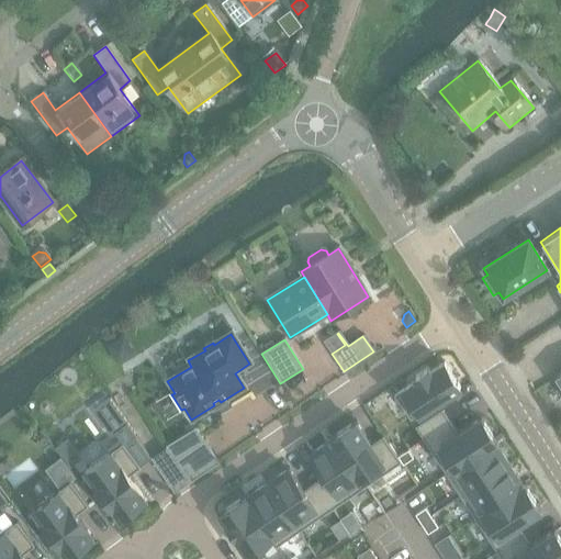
[(427,368),(414,377),(416,381),(394,395),(410,421),(459,388),(444,364),(429,372),(427,368)]
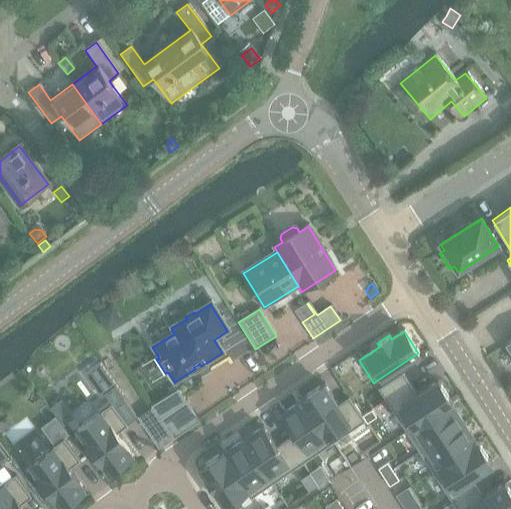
[(378,390),(386,402),(410,386),(402,374),(378,390)]
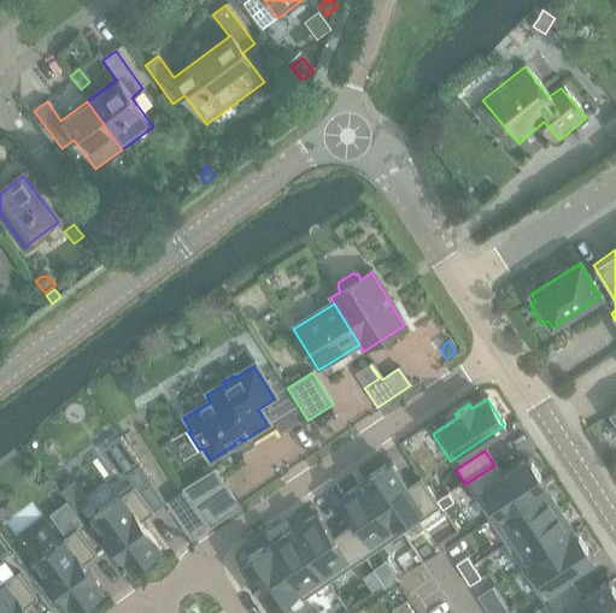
[(465,484),(490,522),(544,485),(527,460),(502,477),(494,465),(465,484)]
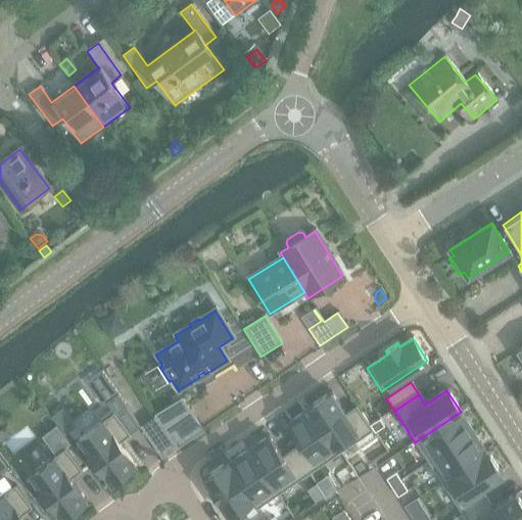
[(330,393),(309,408),(340,454),(372,431),(369,427),(356,407),(344,415),(330,393)]
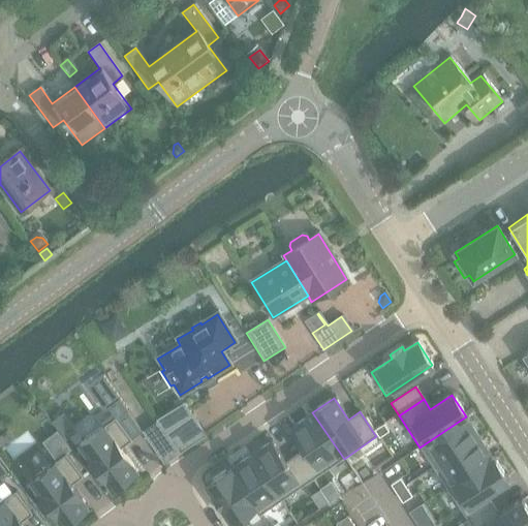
[(312,481),(344,459),(312,412),(311,413),(312,414),(291,428),(305,449),(296,456),(312,481)]
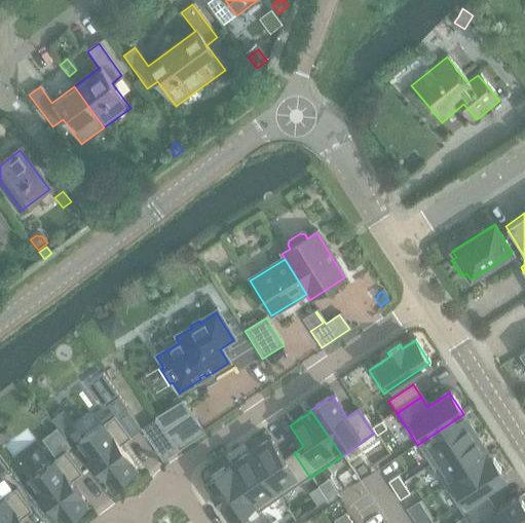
[(50,421),(64,440),(75,432),(62,413),(50,421)]
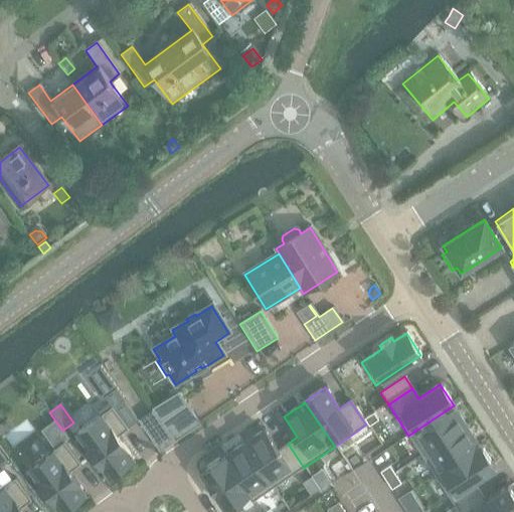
[(200,424),(187,404),(160,422),(174,443),(200,424)]
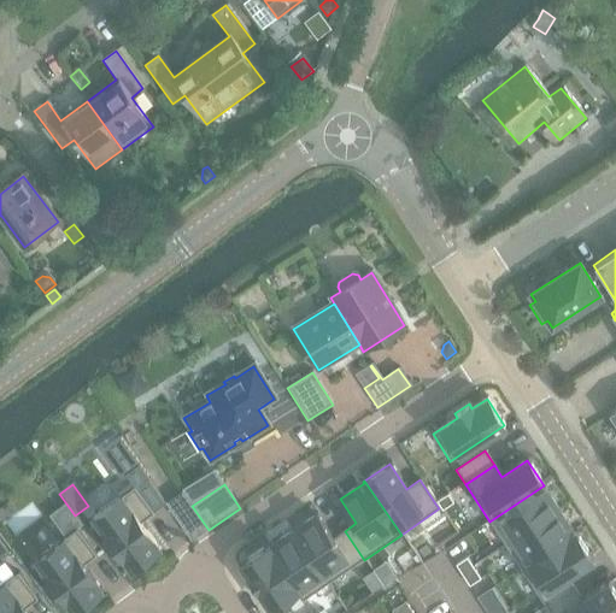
[(544,485),(490,522),(505,546),(558,511),(544,488),(545,487),(544,485)]
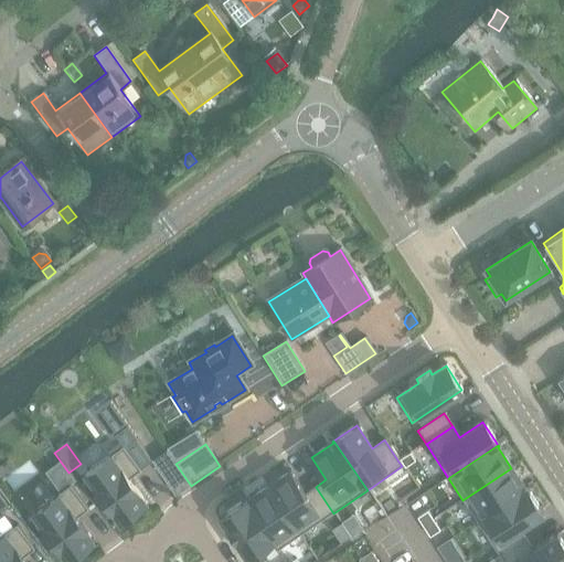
[(140,472),(123,447),(85,475),(120,522),(146,504),(128,480),(140,472)]
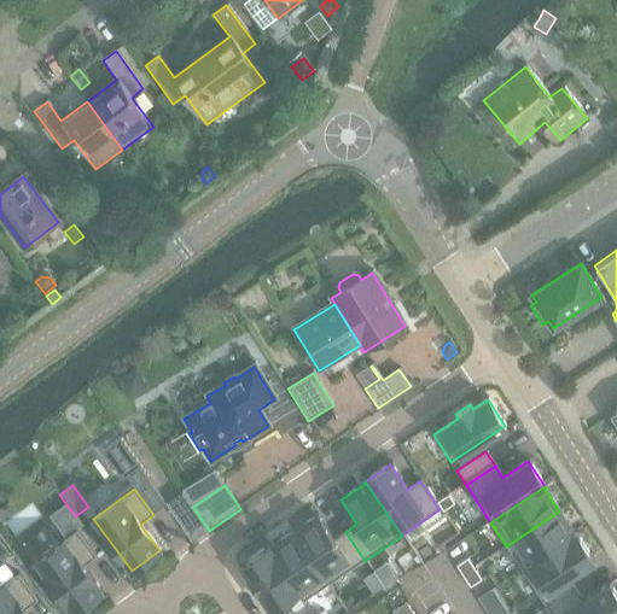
[(448,496),(437,503),(442,513),(454,506),(448,496)]
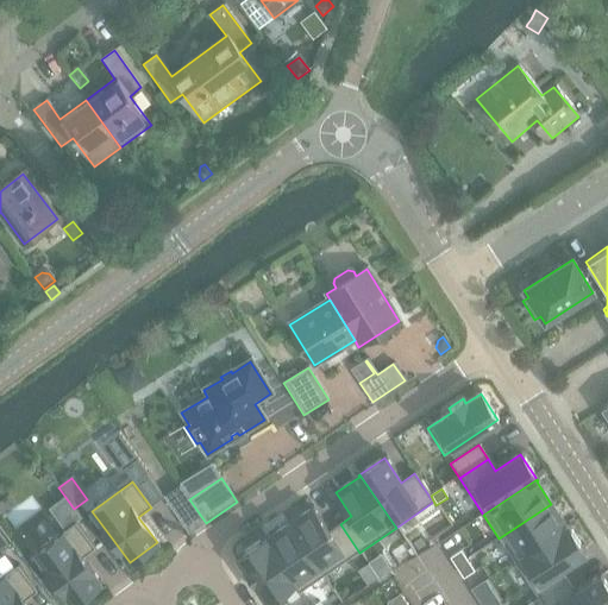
[(551,504),(499,539),(514,562),(568,528),(568,527),(566,527),(551,504)]
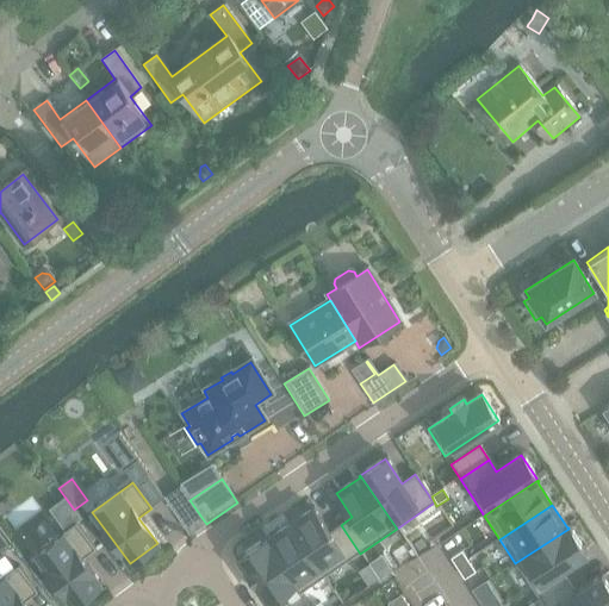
[(323,578),(360,554),(341,525),(329,532),(312,510),(287,526),(323,578)]
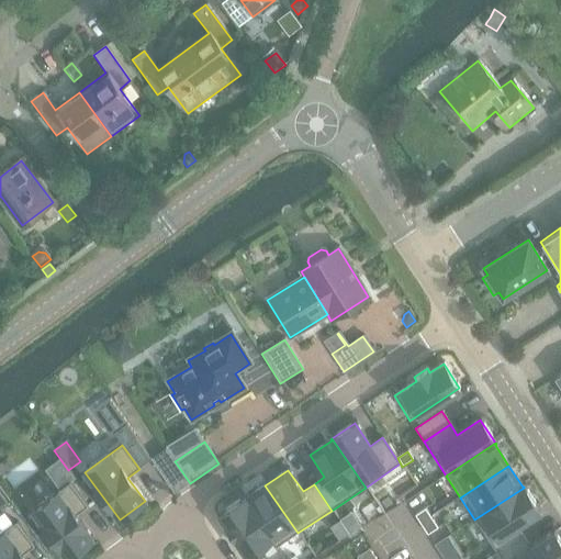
[(69,483),(32,511),(67,558),(92,539),(76,516),(87,507),(69,483)]
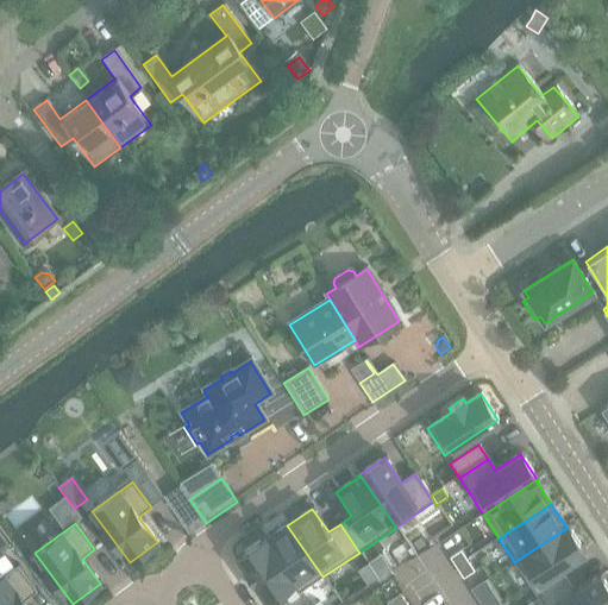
[(299,593),(323,577),(287,525),(265,540),(264,540),(263,540),(299,593)]
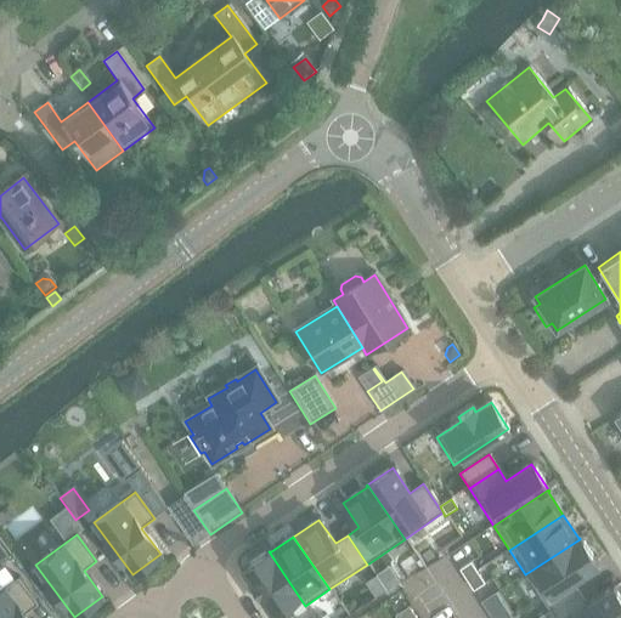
[(580,539),(525,574),(549,612),(580,594),(571,580),(597,565),(580,539)]
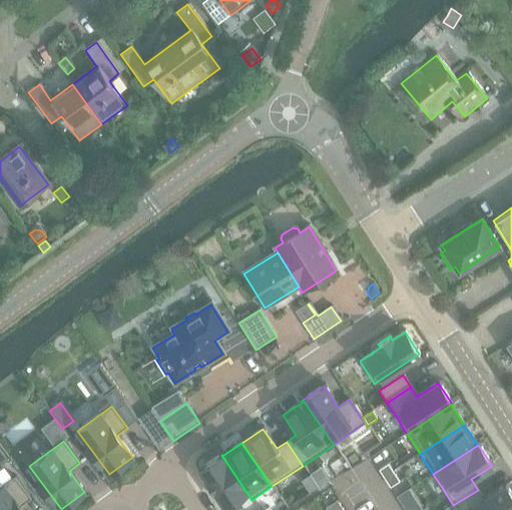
[(250,501),(251,500),(221,455),(200,469),(227,509),(229,509),(247,497),(250,501)]
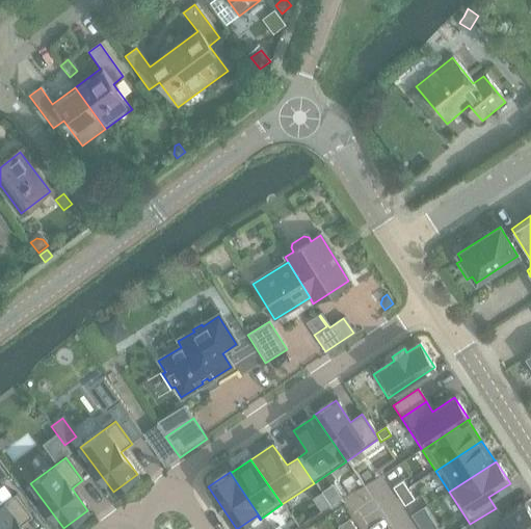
[(392,488),(397,496),(406,490),(402,482),(392,488)]
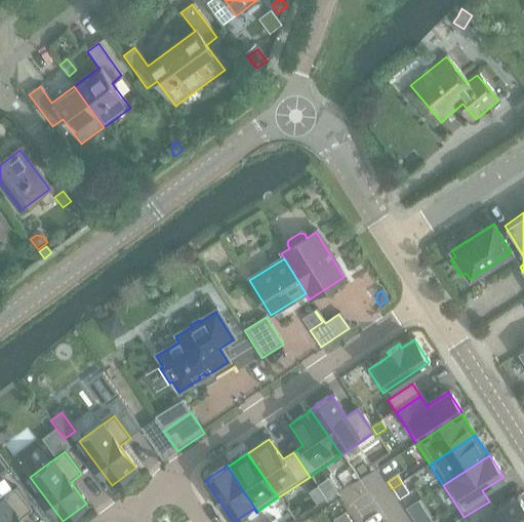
[(408,493),(401,483),(392,489),(399,500),(408,493)]
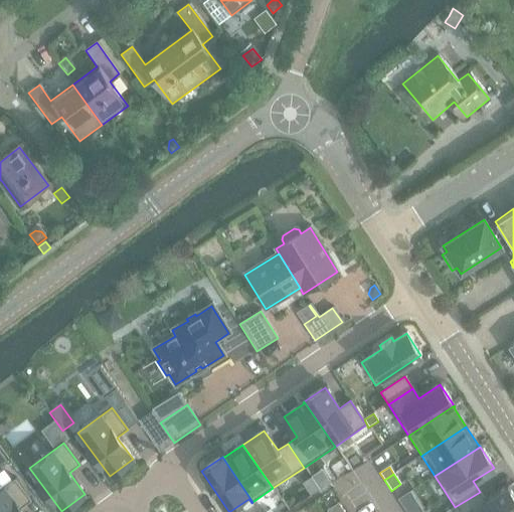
[(31,501),(15,479),(0,489),(0,511),(22,511),(20,509),(31,501)]
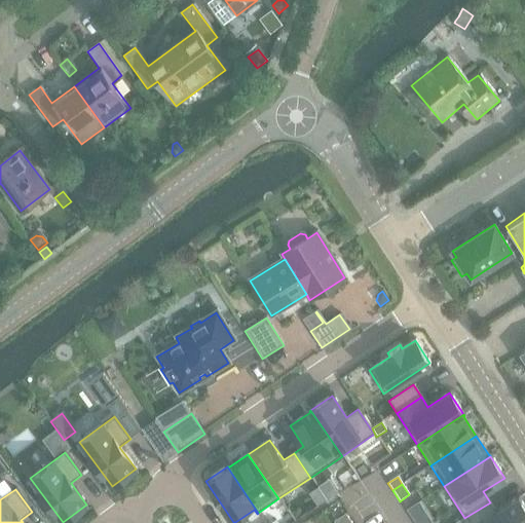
[(490,502),(464,518),(467,522),(524,522),(524,509),(518,498),(496,512),(490,502)]
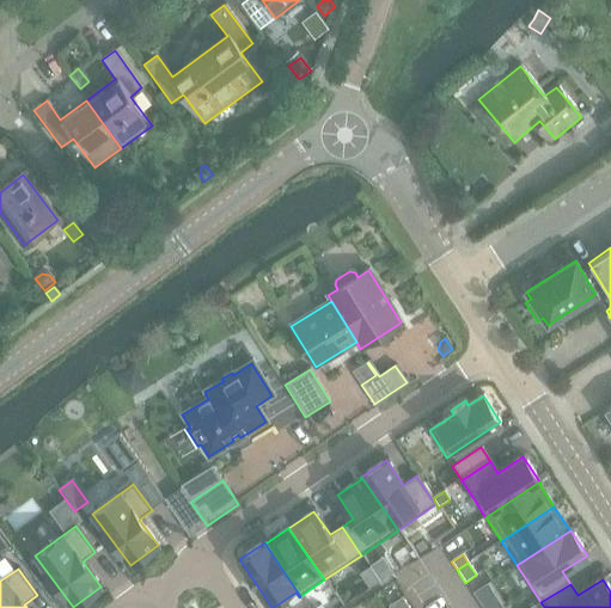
[(487,587),(475,594),(481,605),(493,596),(487,587)]
